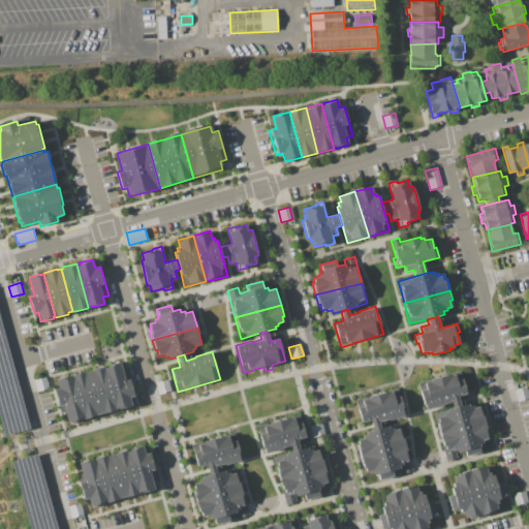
[(104,366),(121,362),(123,369),(127,368),(135,397),(130,398),(133,407),(124,409),(123,408),(117,410),(104,366)]
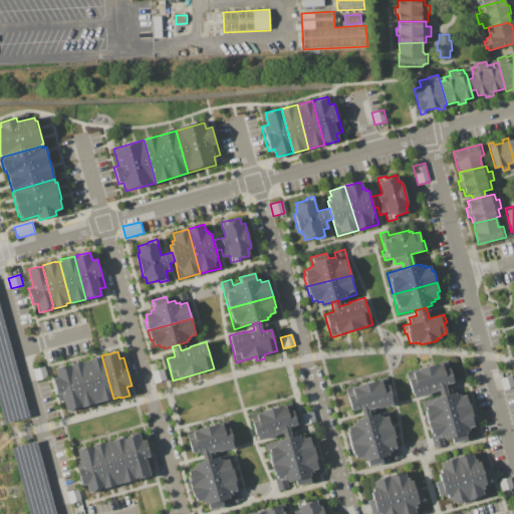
[(85,360),(101,355),(113,399),(114,400),(104,403),(104,401),(97,403),(85,360)]
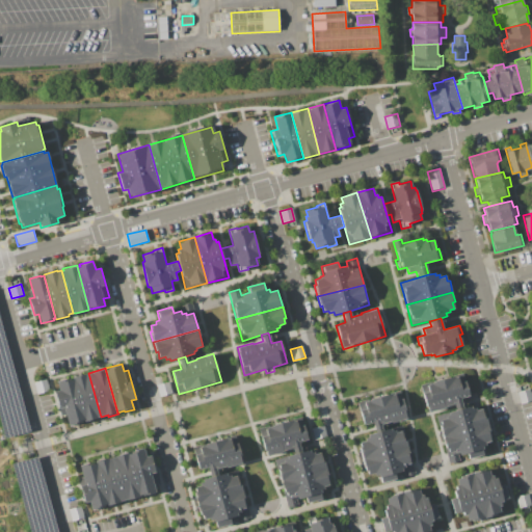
[(73,377),(88,373),(101,417),(94,419),(94,421),(85,423),(85,421),(73,377)]
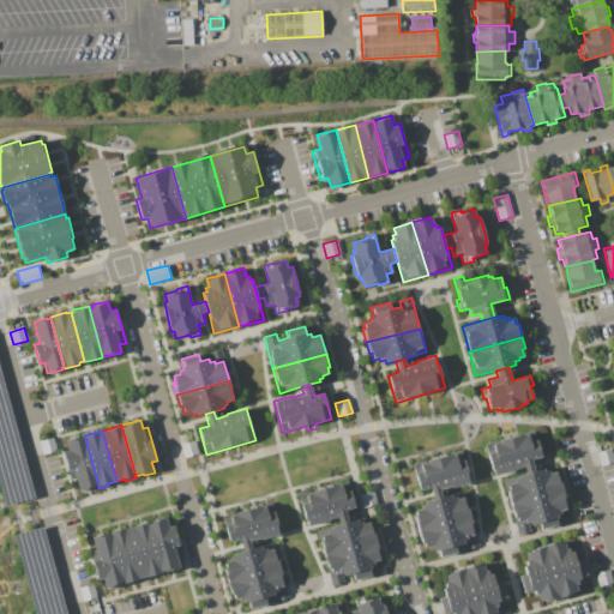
[(485,444),(535,431),(542,457),(531,459),(535,471),(527,474),(524,467),(512,470),(513,471),(494,476),(485,444)]
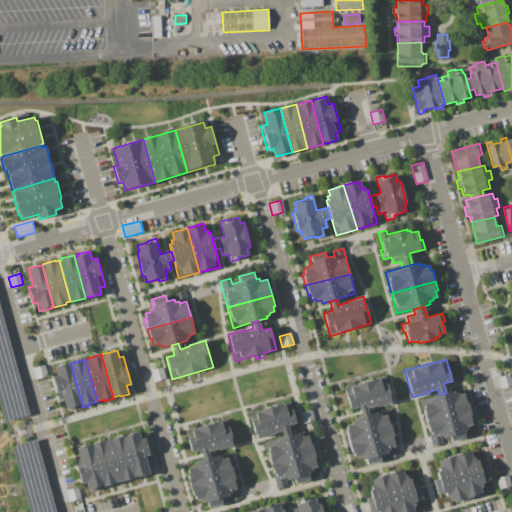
[(67,411),(64,400),(59,401),(53,377),(57,375),(55,367),(70,363),(82,405),(75,407),(76,409),(67,411)]
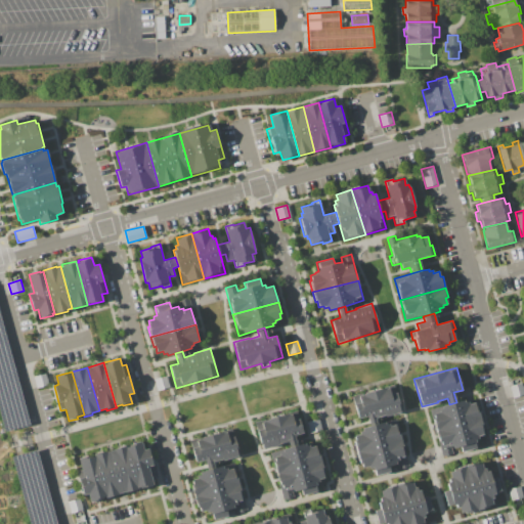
[(33,377),(45,374),(48,385),(36,388),(33,377)]
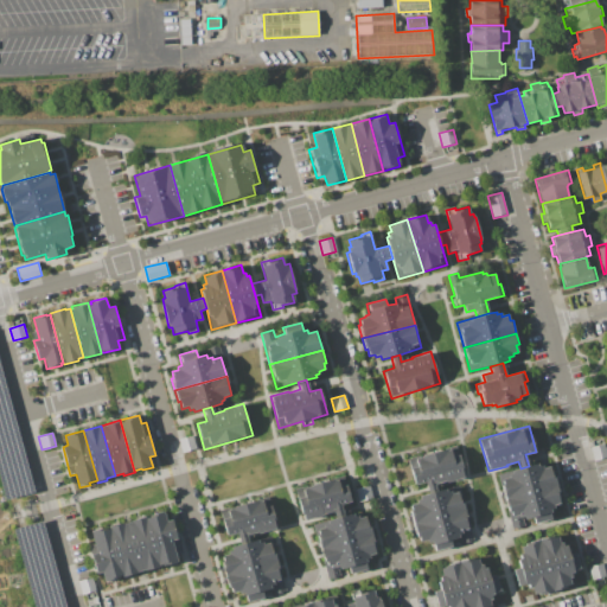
[(179,439),(192,435),(196,449),(183,453),(179,439)]
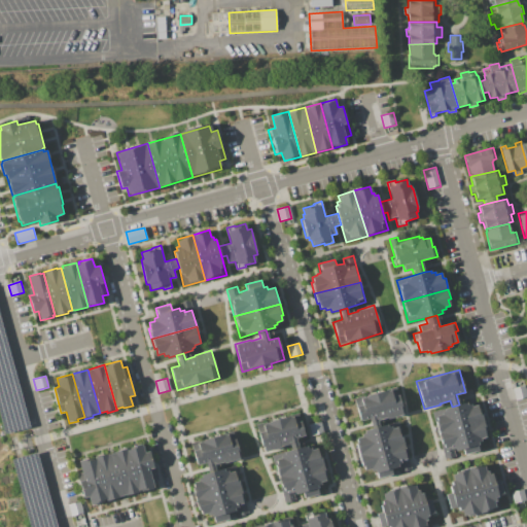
[(513,388),(524,385),(526,397),(516,400),(513,388)]
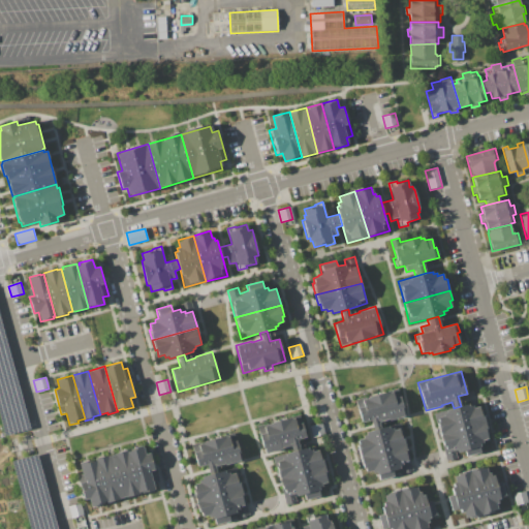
[(355,400),(398,389),(406,415),(378,423),(380,428),(373,430),(370,419),(362,422),(355,400)]
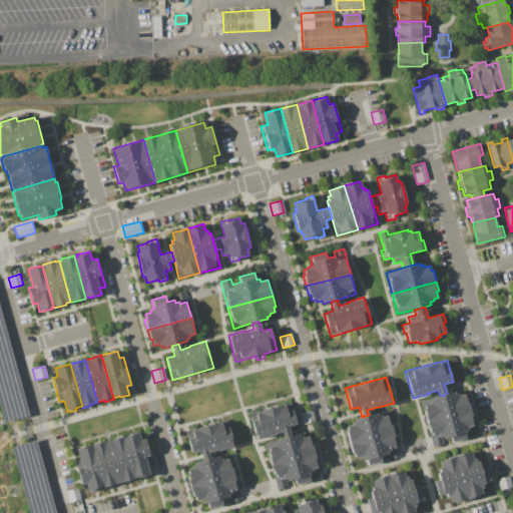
[(426,422),(420,401),(440,396),(447,394),(454,392),(455,394),(458,393),(459,395),(466,393),(470,409),(426,422)]
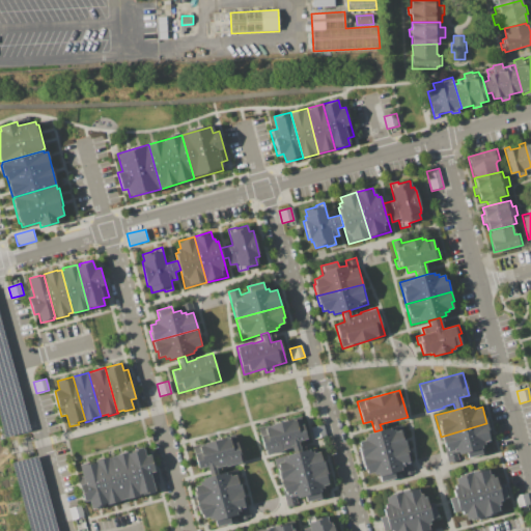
[(258,427),(300,416),(306,439),(298,441),(301,451),(294,453),(291,447),(282,449),(283,451),(267,455),(266,449),(264,449),(258,427)]
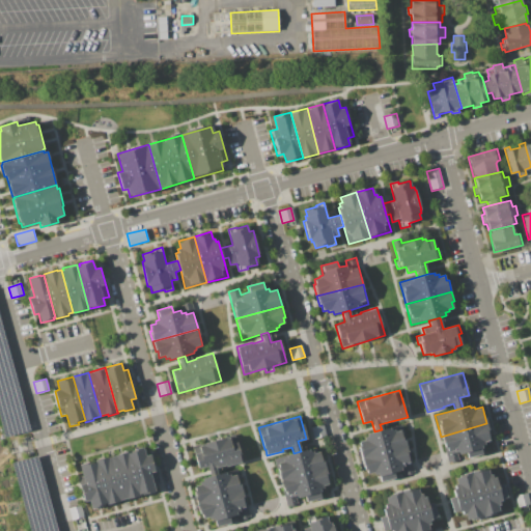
[(441,437),(486,423),(491,436),(488,436),(490,443),(481,445),(483,454),(467,458),(466,453),(457,455),(458,460),(449,464),(441,437)]
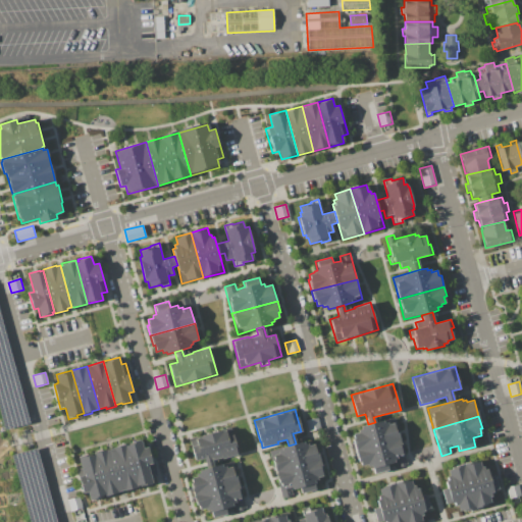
[(306,420),(317,417),(320,428),(309,431),(306,420)]
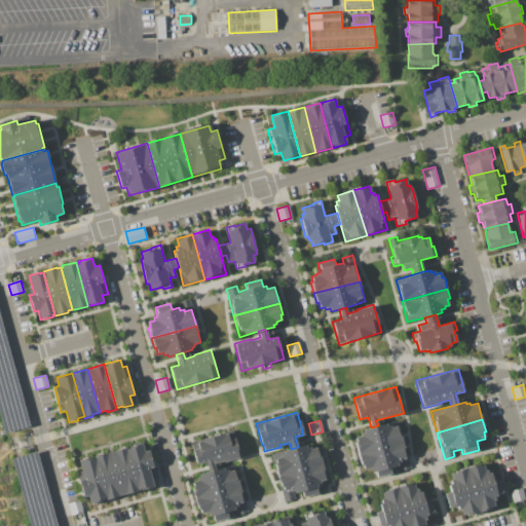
[(359,454),(353,438),(361,436),(360,433),(363,433),(363,429),(371,427),(378,425),(399,420),(404,443),(359,454)]
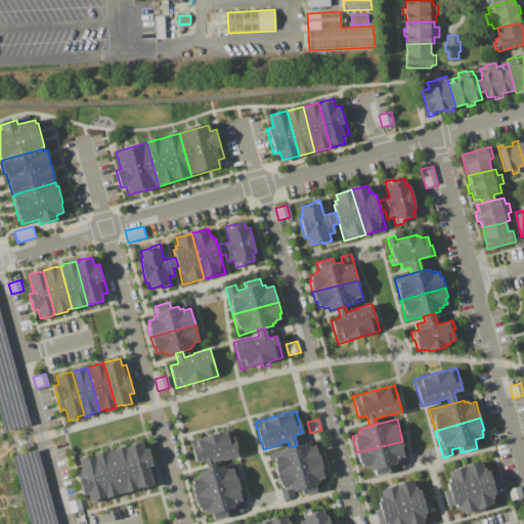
[(190,440),(231,429),(239,456),(222,461),(222,460),(213,463),(215,468),(207,470),(205,461),(197,463),(190,440)]
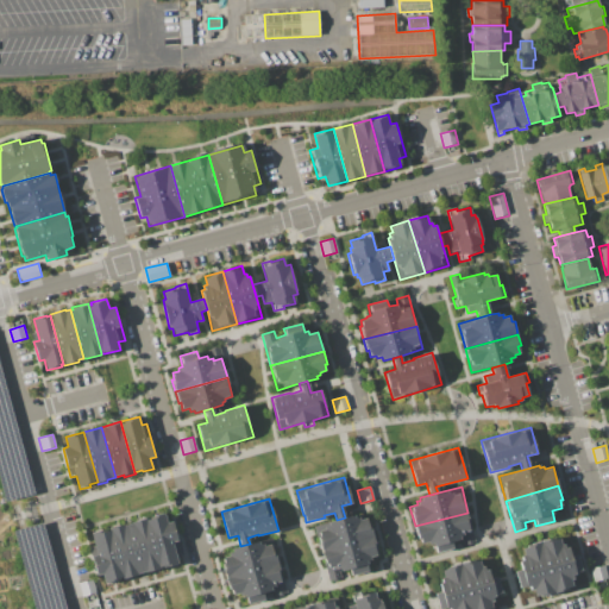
[(146,518),(164,513),(167,522),(174,521),(182,554),(176,556),(179,564),(161,569),(146,518)]
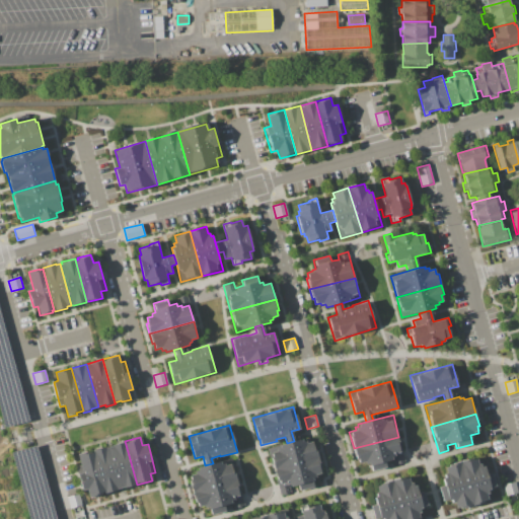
[(354,448),(398,437),(405,462),(395,464),(393,457),(392,457),(392,460),(385,462),(387,467),(371,471),(369,463),(365,464),(365,462),(360,463),(359,459),(357,460),(354,448)]
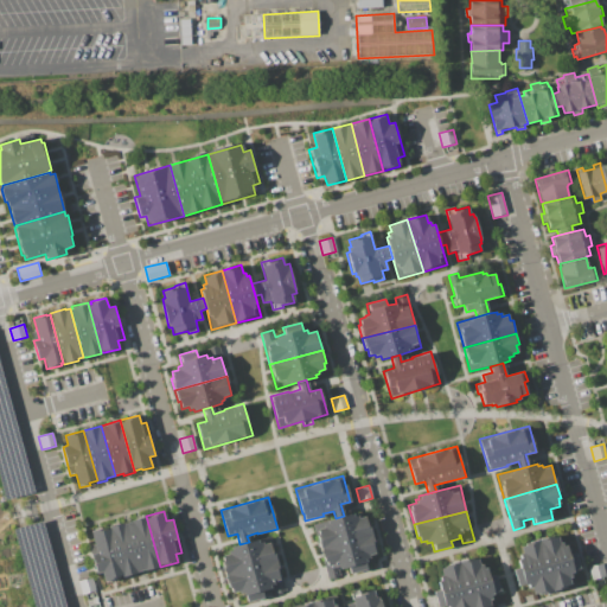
[(313,524),(336,518),(344,516),(353,513),(355,516),(358,515),(359,518),(366,516),(368,519),(370,519),(374,534),(320,549),(313,524)]
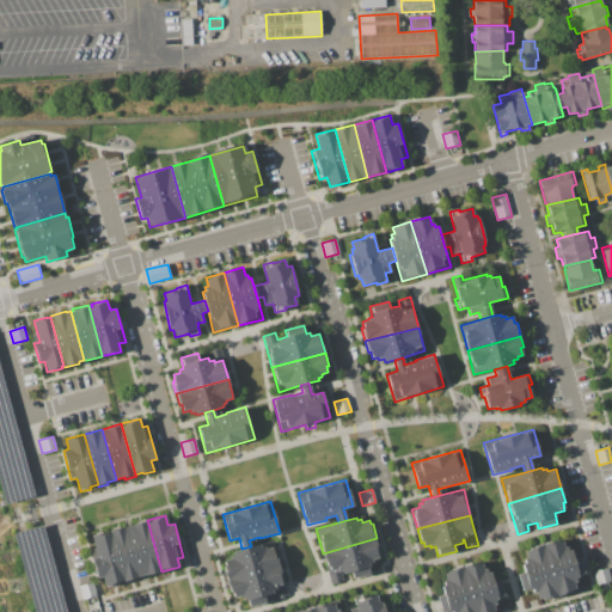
[(129,525),(147,520),(161,571),(144,577),(129,525)]
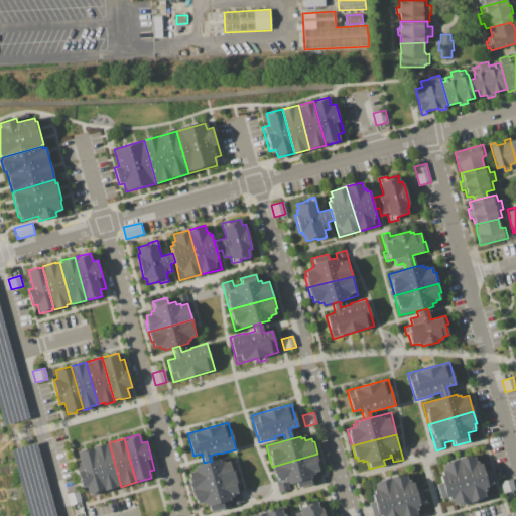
[(93,447),(109,442),(121,487),(105,491),(105,489),(93,447)]
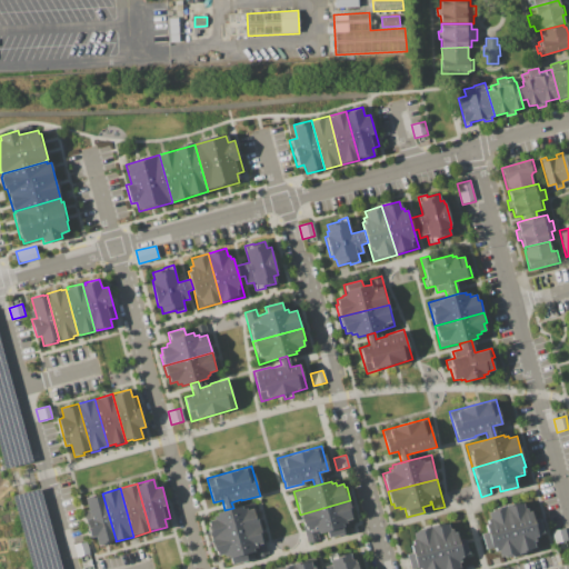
[(86,498),(102,493),(116,539),(111,540),(112,542),(99,546),(97,538),(91,539),(83,511),(89,510),(86,498)]
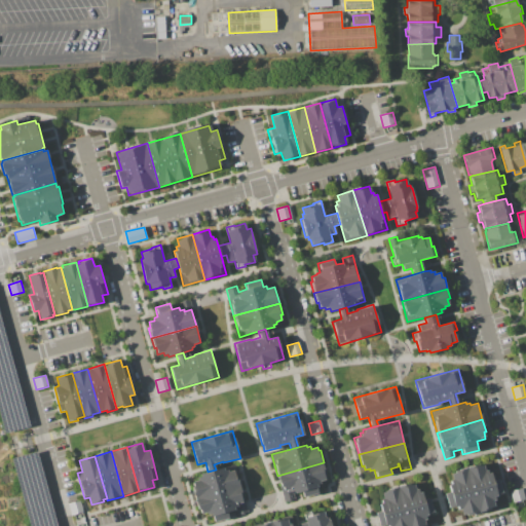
[(277,476),(324,462),(327,474),(326,474),(327,479),(320,481),(320,484),(317,485),(320,493),(303,497),(302,492),(295,493),(295,492),(293,492),(295,499),(285,502),(277,476)]
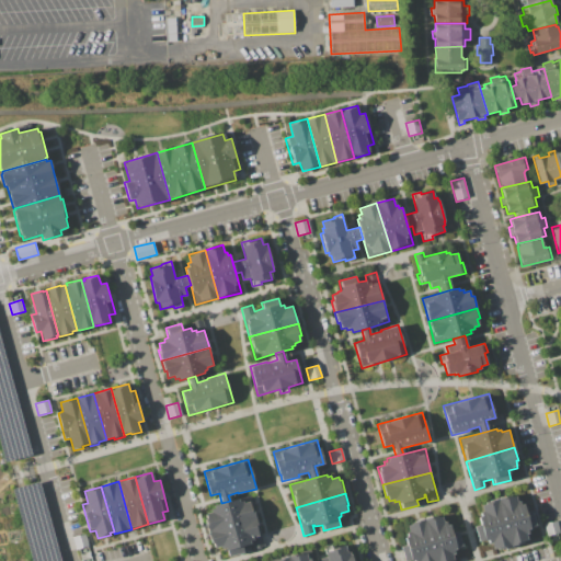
[(497,499),(515,494),(517,502),(521,501),(521,504),(524,504),(526,512),(531,510),(536,527),(528,529),(529,534),(526,534),(528,539),(523,541),(523,544),(511,547),(497,499)]
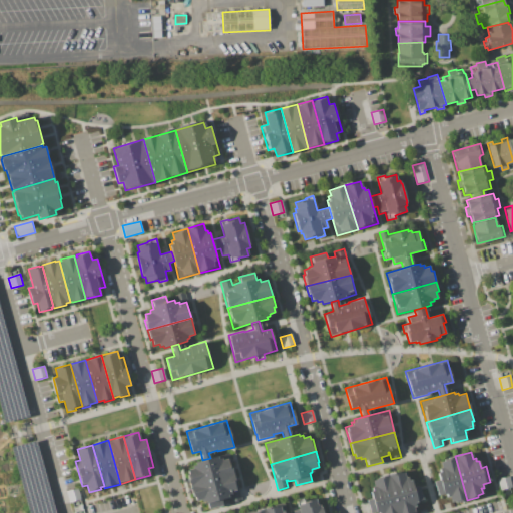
[(188,469),(193,468),(192,466),(196,465),(195,462),(202,460),(210,458),(229,453),(234,475),(190,486),(187,474),(189,473),(188,469)]
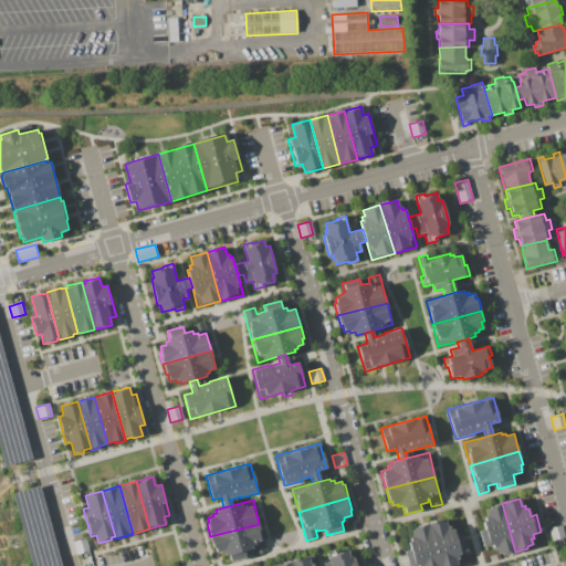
[(485,507),(502,503),(515,552),(503,555),(503,553),(499,554),(496,548),(493,548),(492,544),(483,547),(479,531),(485,528),(482,520),(485,519),(484,516),(488,515),(485,507)]
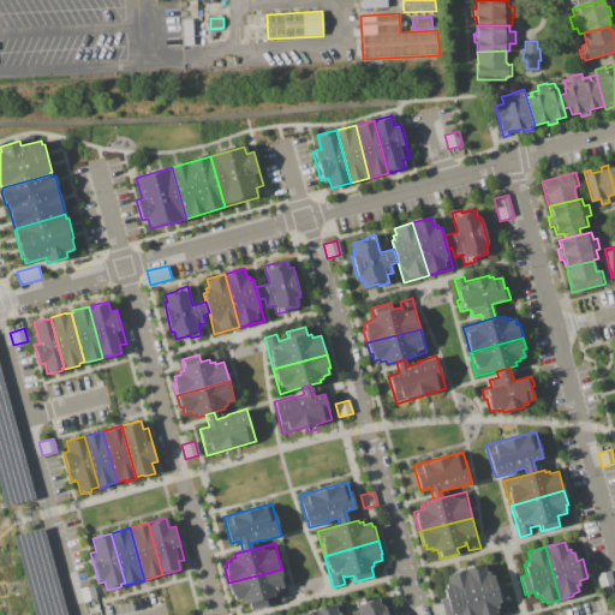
[(465,569),(477,614),(500,614),(499,609),(502,609),(501,603),(508,601),(503,583),(497,583),(495,575),(490,575),(488,572),(485,573),(483,565),(465,569)]
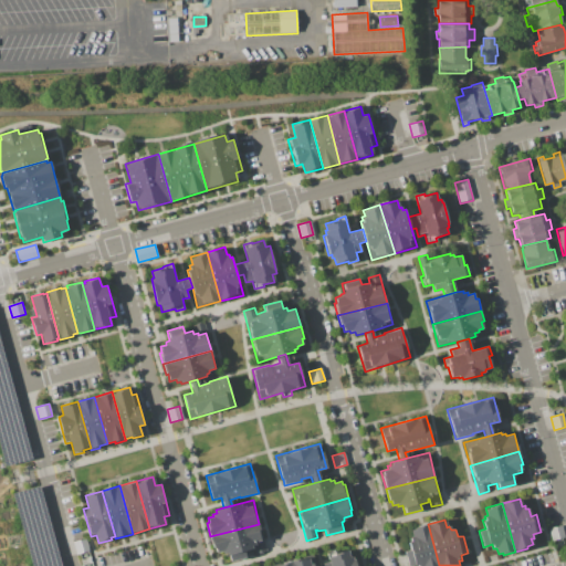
[(259,524),(265,552),(254,554),(253,548),(244,551),(247,557),(230,562),(229,555),(227,555),(226,552),(222,553),(222,551),(217,553),(216,548),(213,548),(210,536),(259,524)]
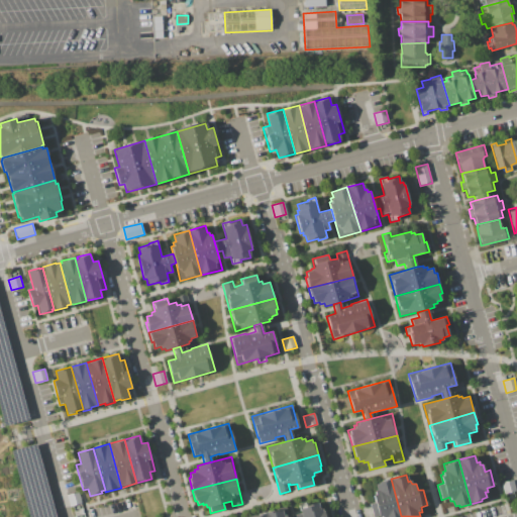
[(401,516),(391,479),(375,483),(377,490),(374,491),(375,494),(373,495),(375,503),(371,505),(374,516),(381,515),(381,516),(401,516)]
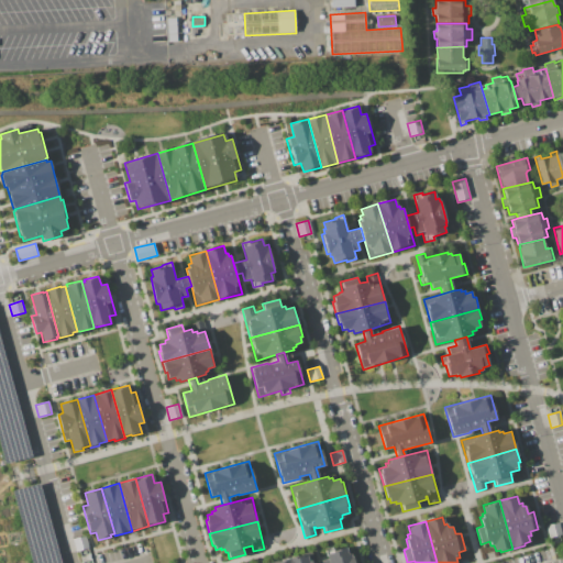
[(545,526),(559,522),(562,536),(550,539),(545,526)]
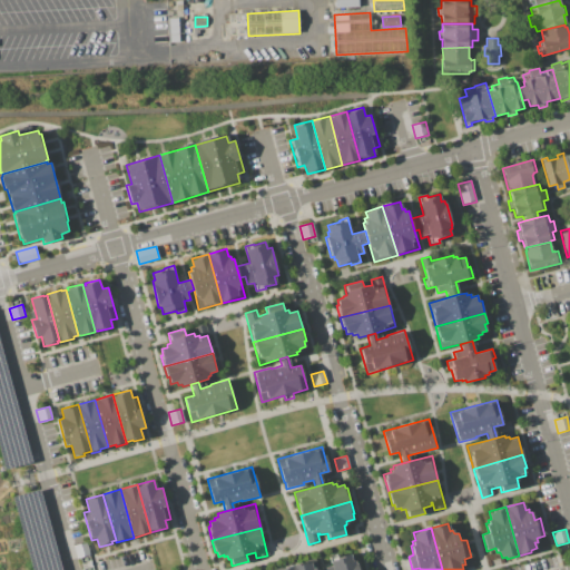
[(74,546),(87,542),(90,556),(77,559),(74,546)]
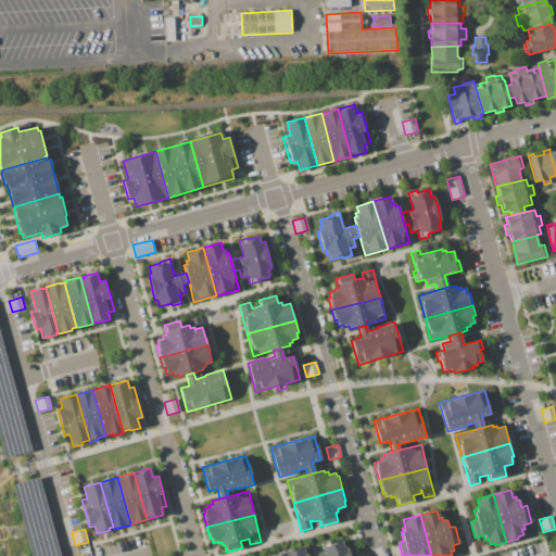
[(351,555),(349,544),(343,546),(342,540),(323,544),(325,553),(318,555),(351,555)]
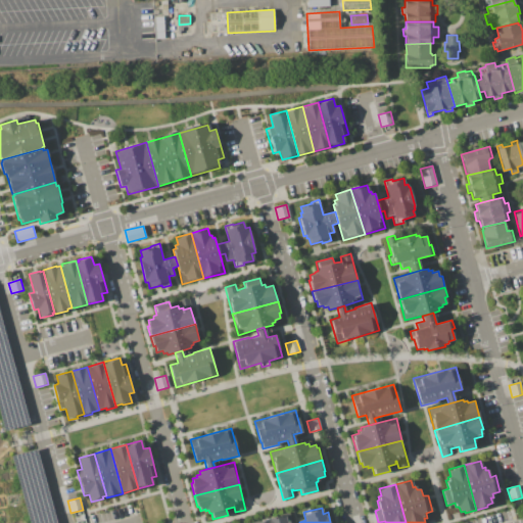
[(269,518),(270,522),(291,522),(290,521),(287,521),(285,514),(269,518)]
